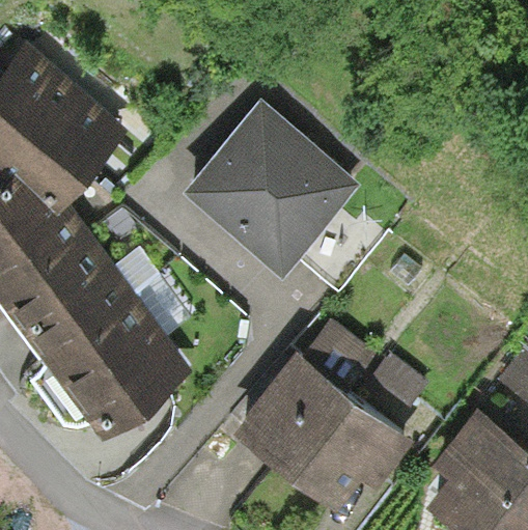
[(131,133),(30,48),(0,81),(0,184),(16,173),(57,216),(68,203),(131,133)]
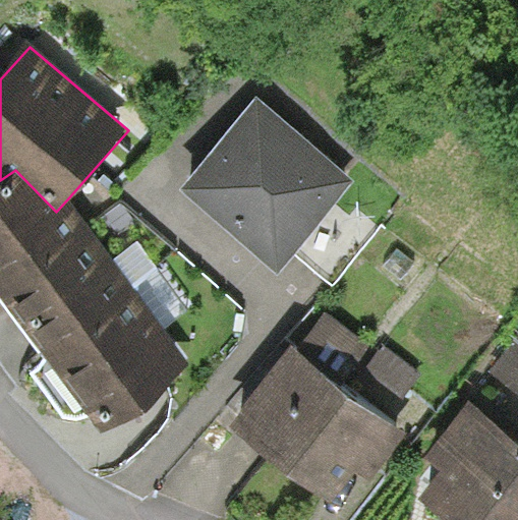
[(229,230),(278,272),(352,187),(254,103),(180,187),(229,230)]
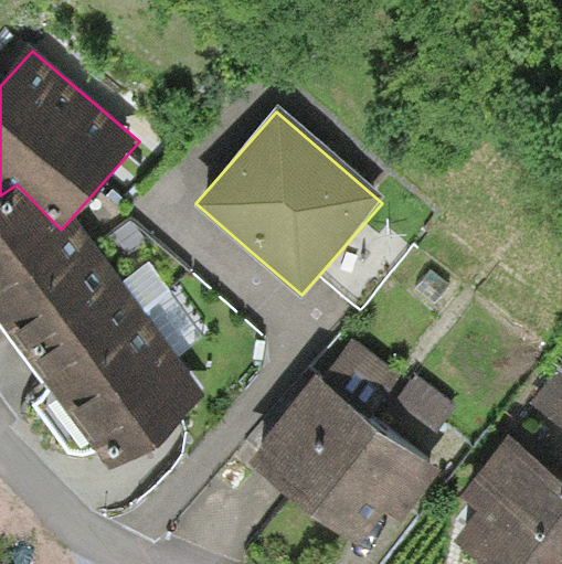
[(96,246),(73,216),(61,230),(17,184),(0,195),(0,318),(96,246)]
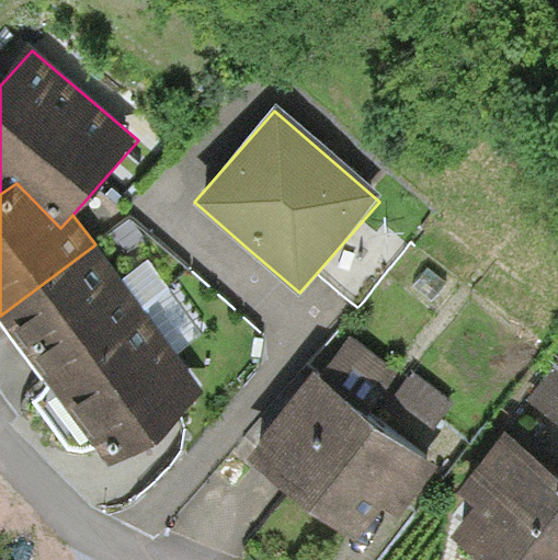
[(95,244),(0,316),(0,322),(49,386),(147,316),(95,244)]
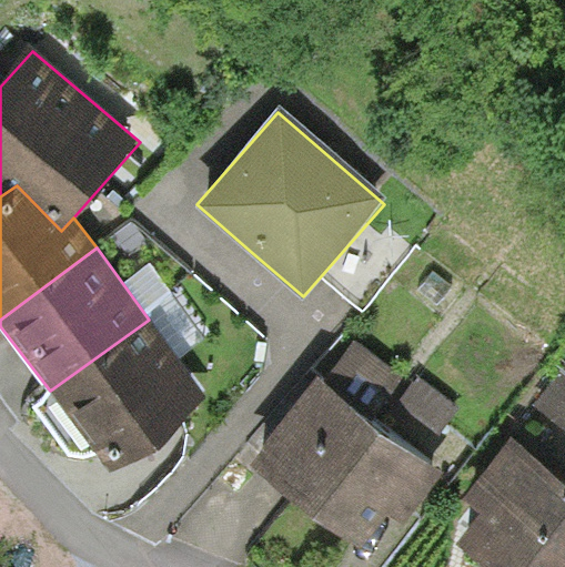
[(149,320),(50,391),(108,471),(207,398),(149,320)]
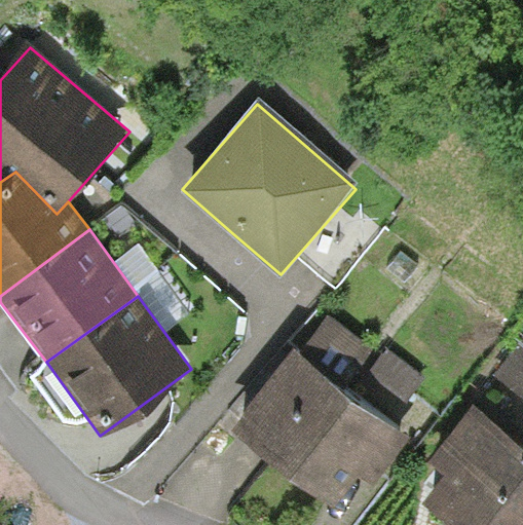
[(324,317),(298,349),(390,421),(420,384),(383,354),(378,361),(324,317)]
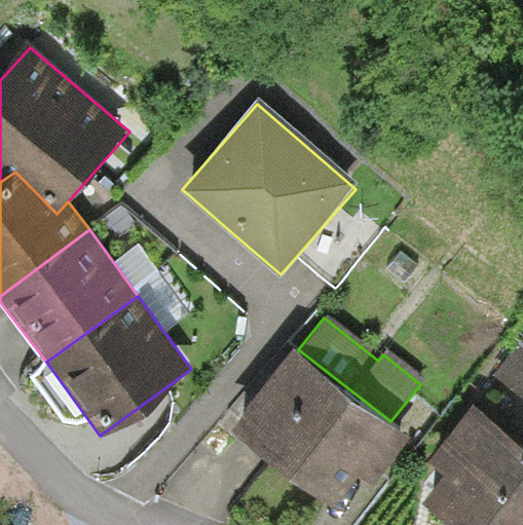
[(522,329),(489,375),(522,400),(522,329)]
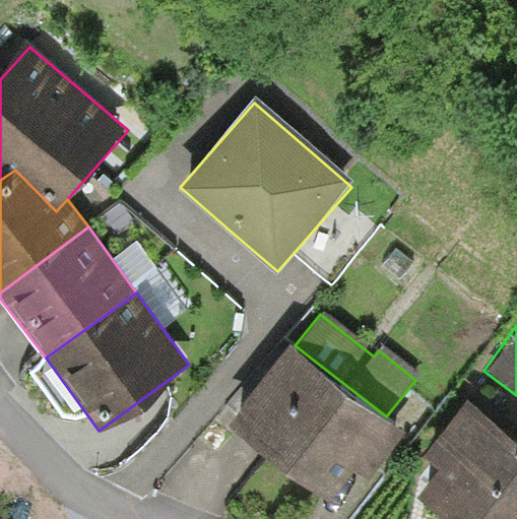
[(295,345),(286,338),(225,416),(328,496),(345,473),(351,465),(367,476),(403,430),(386,416),(295,345)]
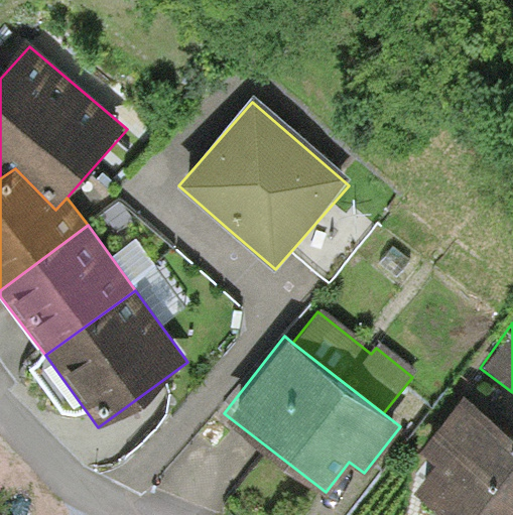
[(512,514),(512,437),(461,398),(418,454),(427,460),(432,465),(412,491),(444,514),(512,514)]
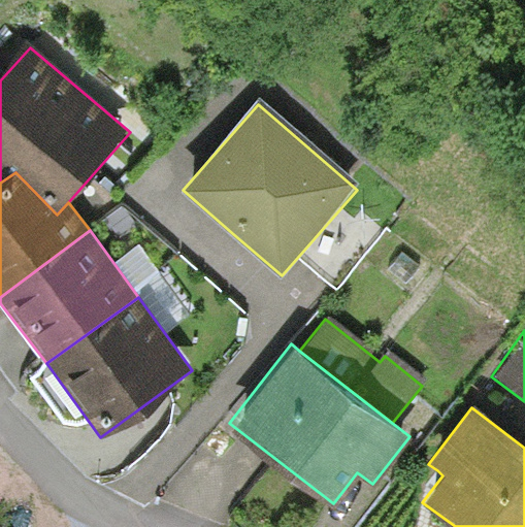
All buildings are outlined.
